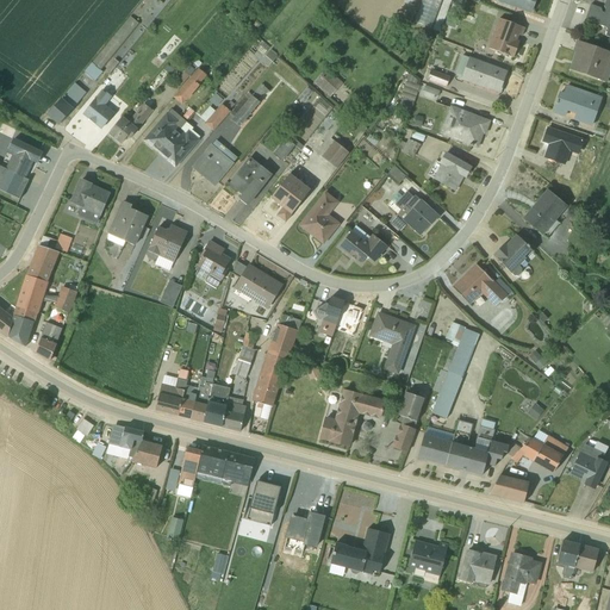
[(423,0),(416,23),(431,27),(440,0),(423,0)]
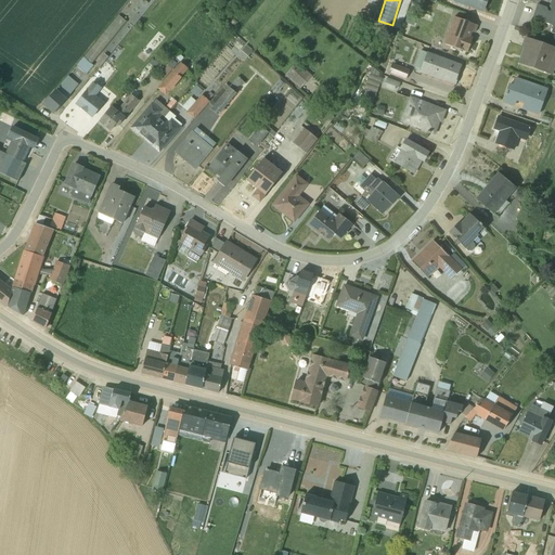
[(410,0),(403,0),(392,27),(394,28),(399,29),(410,0)]
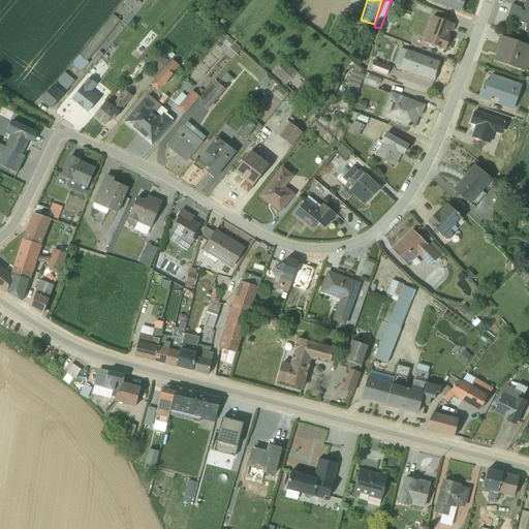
[(460,11),(464,0),(430,0),(460,11)]
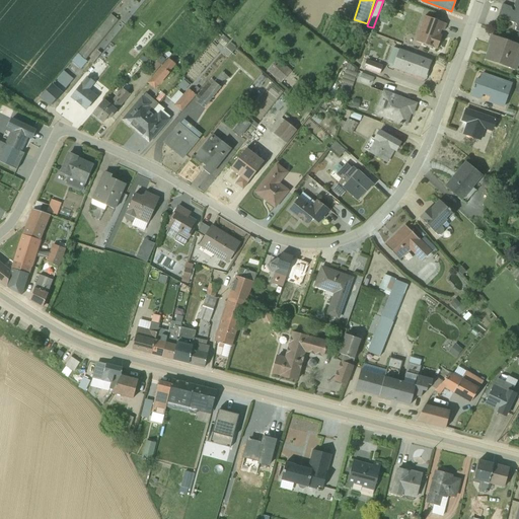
[(502,4),(498,17),(505,20),(507,24),(510,22),(515,24),(516,26),(515,31),(518,32),(518,0),(515,0),(513,6),(515,9),(514,11),(511,11),(512,10),(510,7),(502,4)]
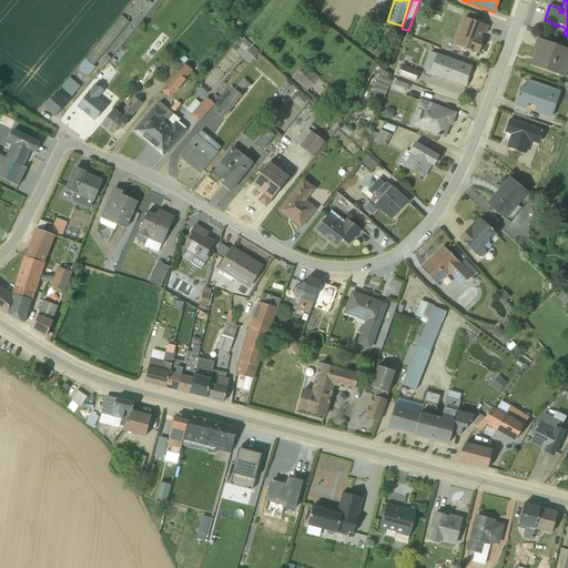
[(78,68),(88,75),(95,67),(94,66),(130,22),(121,16),(78,68)]
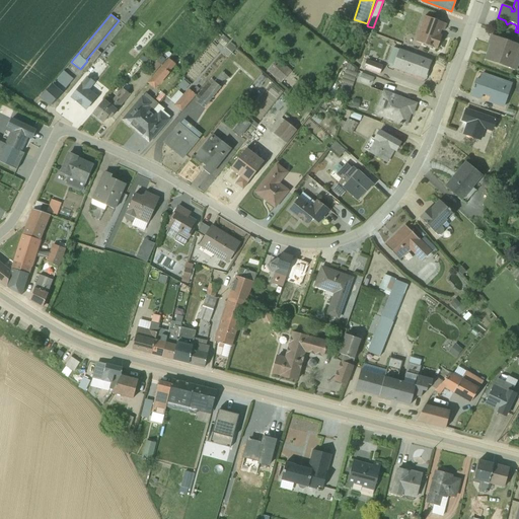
[(380,20),(379,23),(384,25),(385,23),(388,24),(390,17),(383,14),(381,17),(380,17),(379,20),(380,20)]
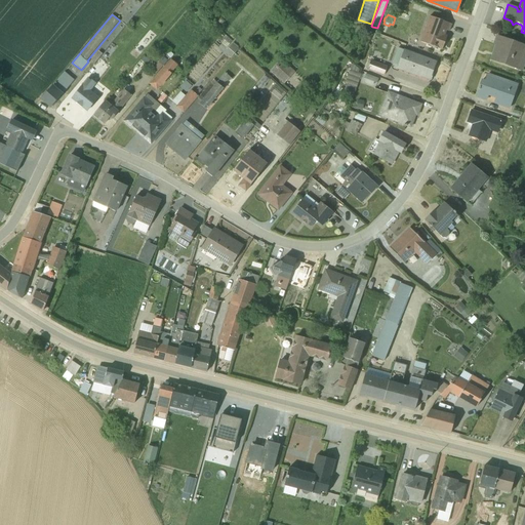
[(419,42),(441,50),(447,36),(445,35),(446,31),(449,32),(451,26),(429,16),(419,42)]
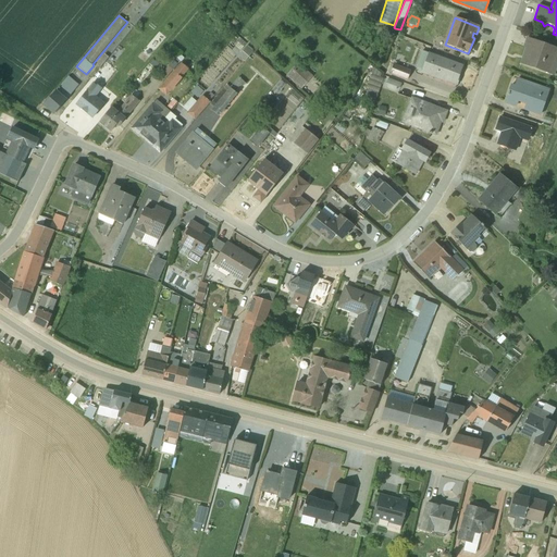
[(556,48),(525,38),(522,48),(524,49),(519,64),(554,76),(556,65),(556,48)]
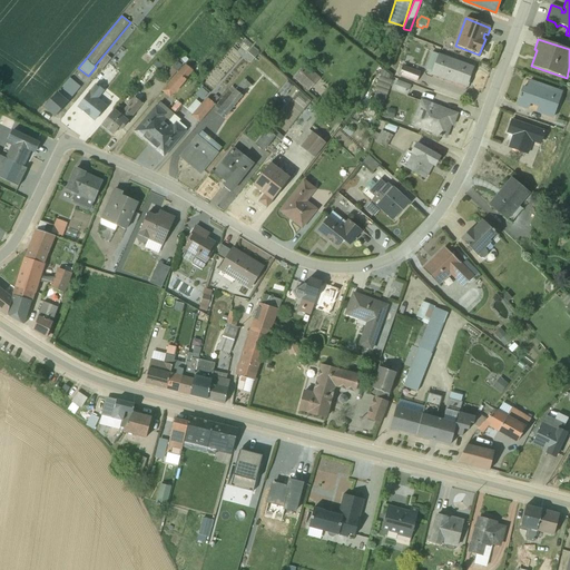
[(391,74),(355,45),(351,52),(360,60),(359,61),(380,78),(380,79),(383,82),(391,74)]
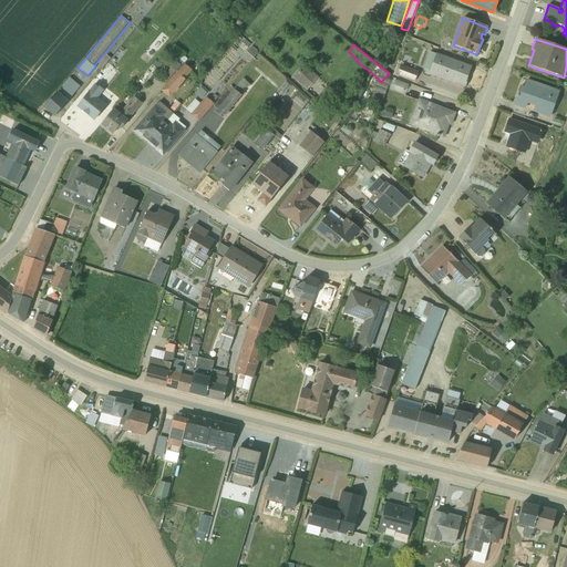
[(200,57),(196,52),(191,58),(196,62),(200,57)]
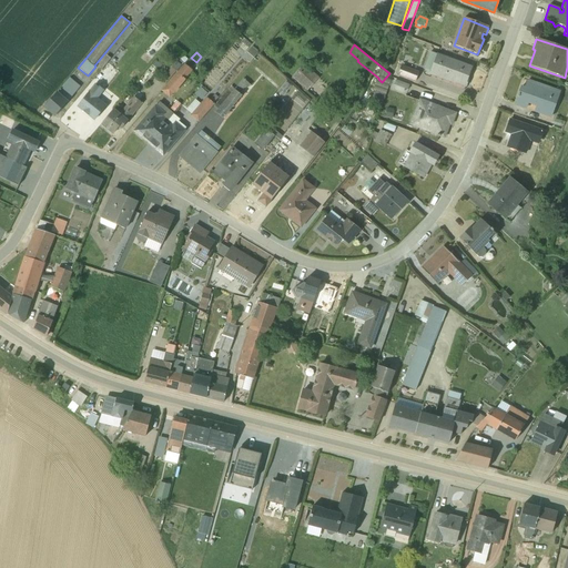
[(472,67),(429,52),(424,69),(429,71),(428,75),(465,89),(468,81),(467,81),(472,67)]
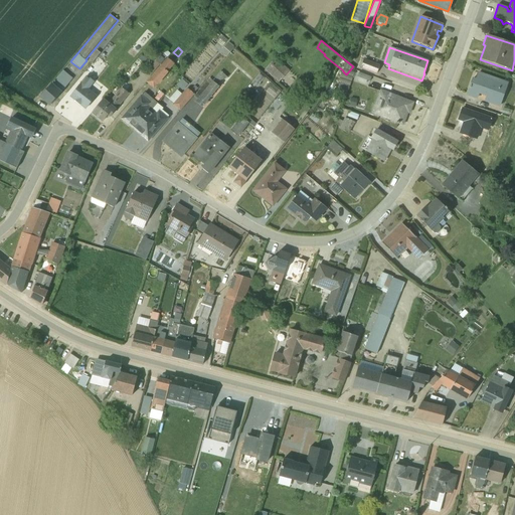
[(89,59),(92,62),(100,53),(97,50),(89,59)]
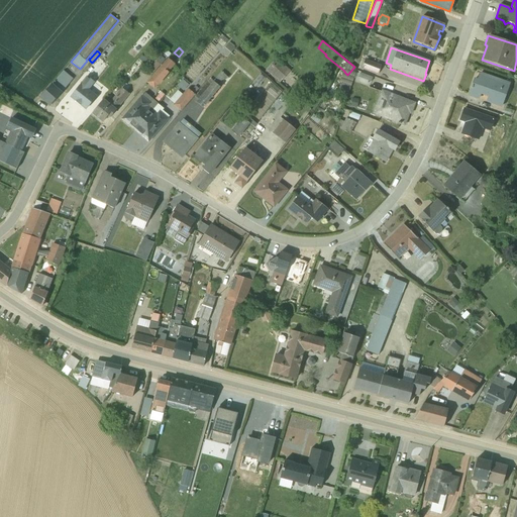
[(279,55),(266,69),(280,82),(293,68),(279,55)]
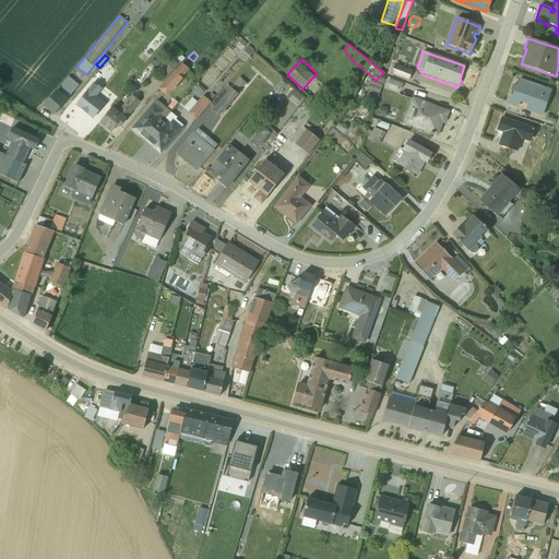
[(129,93),(137,98),(141,94),(135,90),(139,84),(141,85),(158,64),(153,60),(131,86),(133,88),(129,93)]
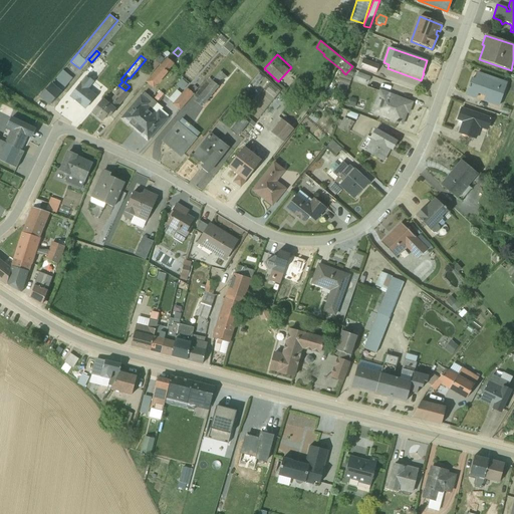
[(164,59),(160,55),(148,69),(153,73),(164,59)]
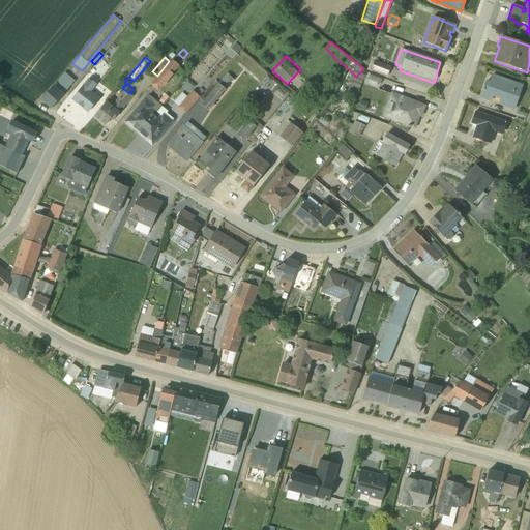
[(106,64),(98,60),(91,68),(101,77),(105,74),(101,70),(106,64)]
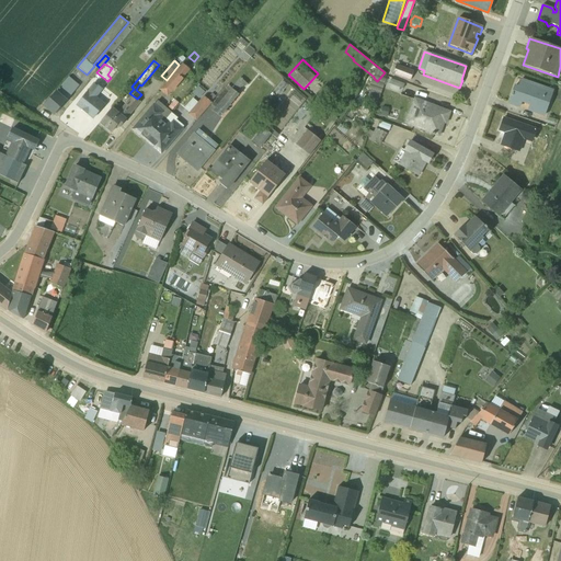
[(159,90),(167,98),(187,73),(189,75),(185,80),(187,82),(193,75),(189,71),(190,70),(182,64),(159,90)]
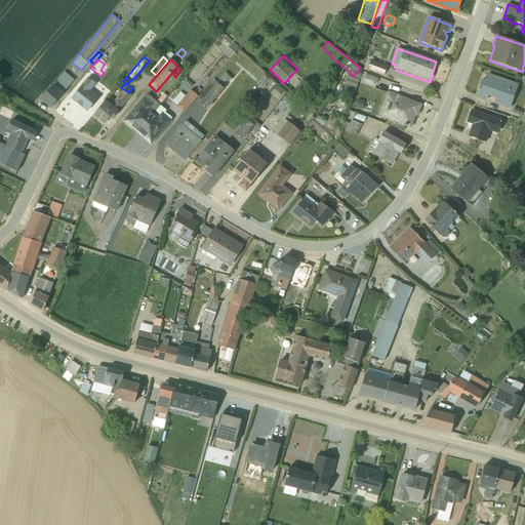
[(387,67),(370,61),(367,70),(384,76),(387,67)]
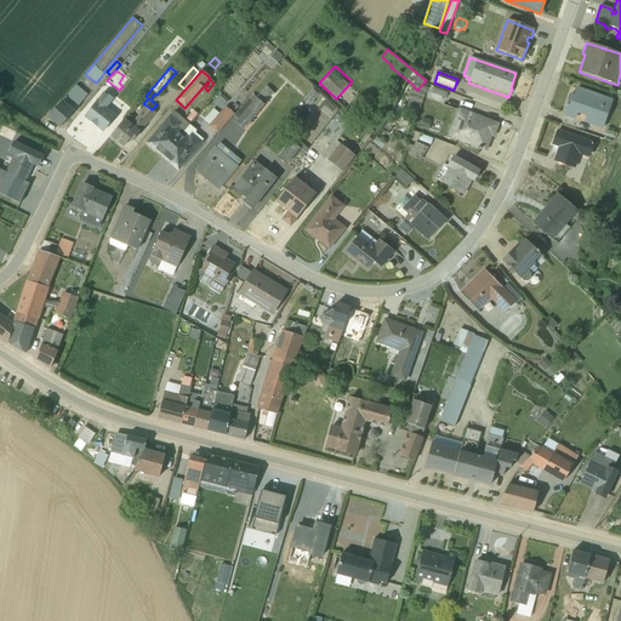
[(117,87),(107,80),(101,89),(103,91),(84,117),(103,132),(117,115),(107,108),(113,100),(109,96),(117,87)]
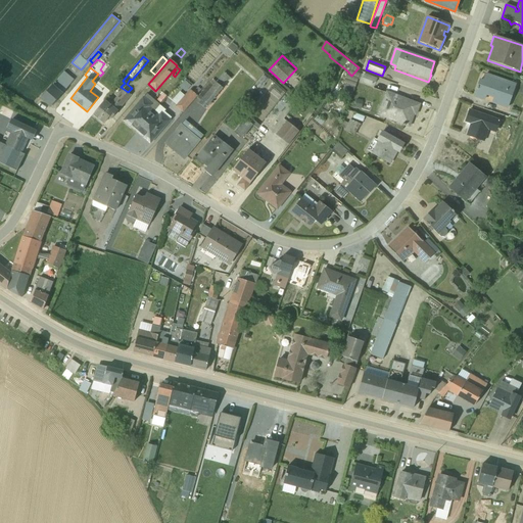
[(327,100),(342,74),(334,68),(333,69),(308,111),(313,113),(322,98),(326,100),(327,100)]
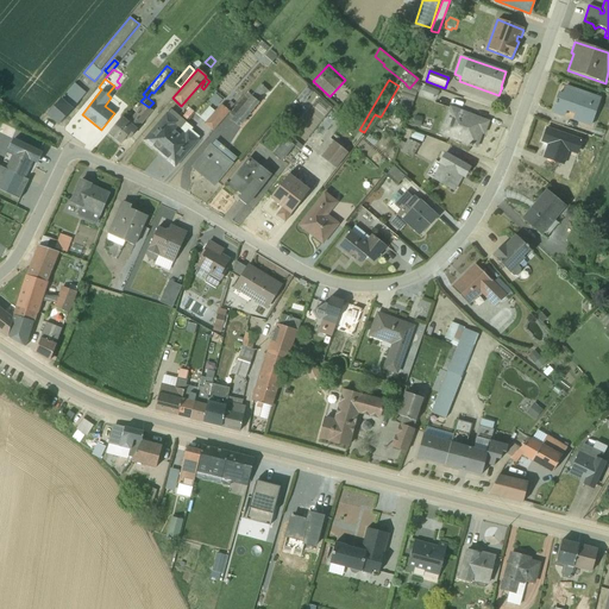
[(86,93),(74,83),(46,115),(58,126),(86,93)]
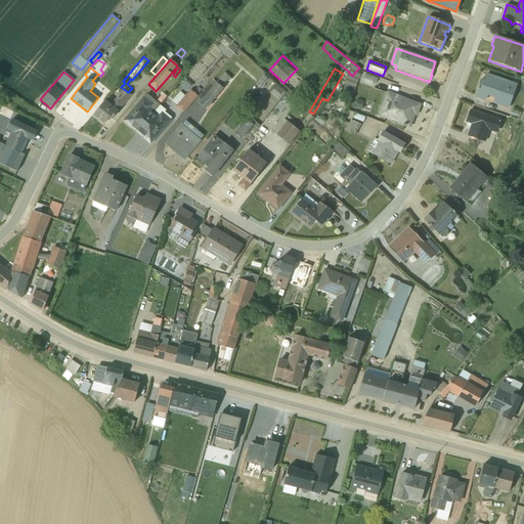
[(194,101),(205,110),(226,84),(224,83),(226,81),(228,82),(230,79),(224,73),(216,82),(212,80),(194,101)]
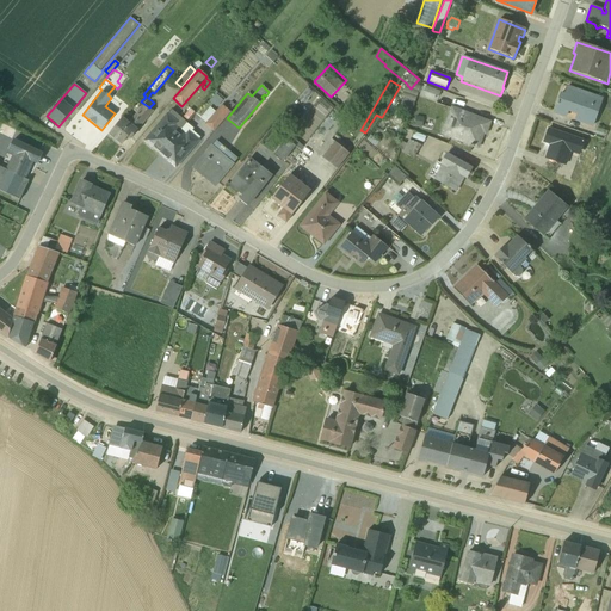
[(560,93),(553,113),(566,118),(568,112),(575,116),(574,122),(592,128),(603,98),(566,86),(563,94),(560,93)]
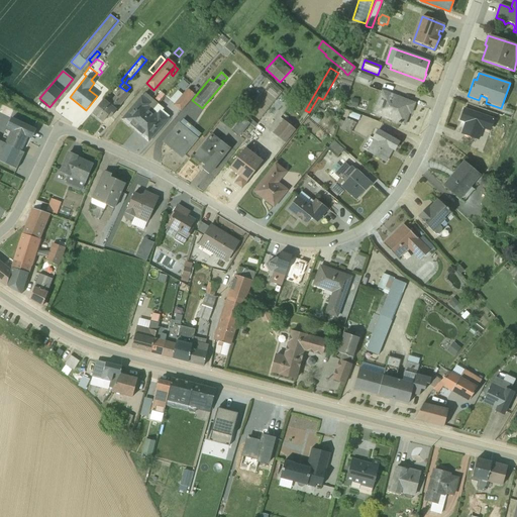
[(372,79),(359,74),(357,78),(370,83),(372,79)]
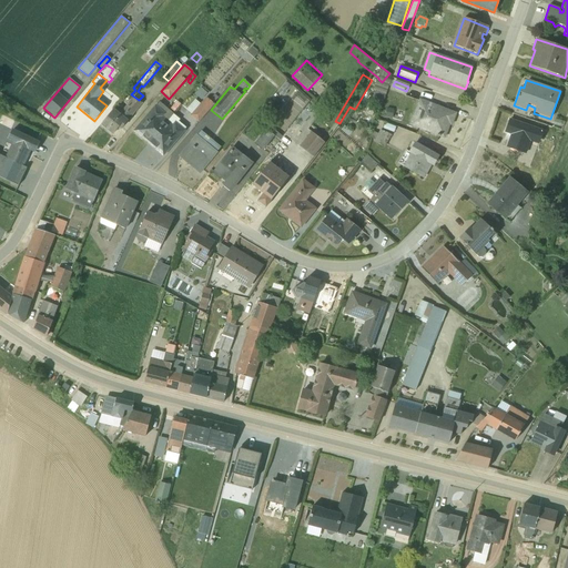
[(206,93),(200,88),(195,94),(202,100),(206,93)]
